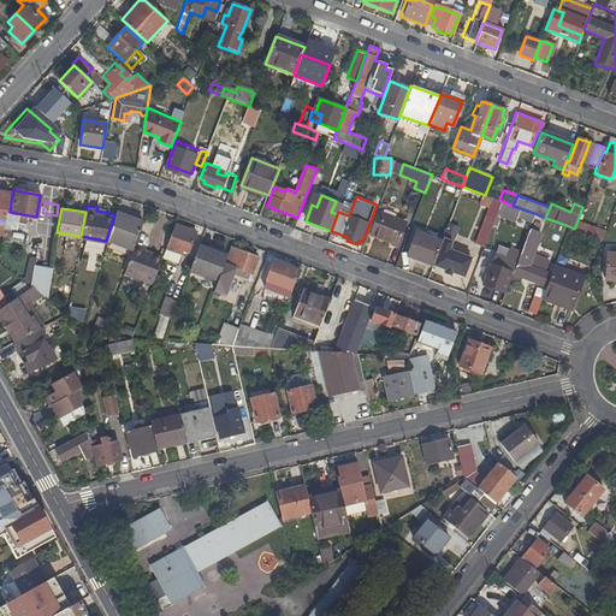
[(130,218),(114,213),(114,214),(106,241),(131,248),(132,244),(142,220),(130,217),(130,218)]
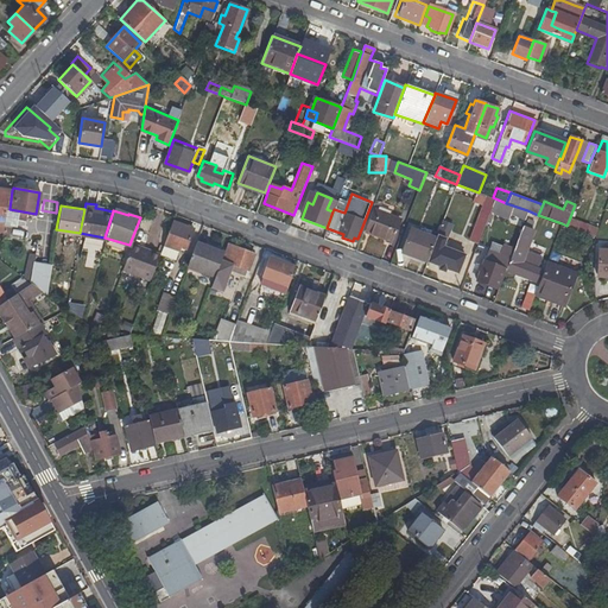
[(374,210),(366,232),(392,242),(401,221),(374,210)]
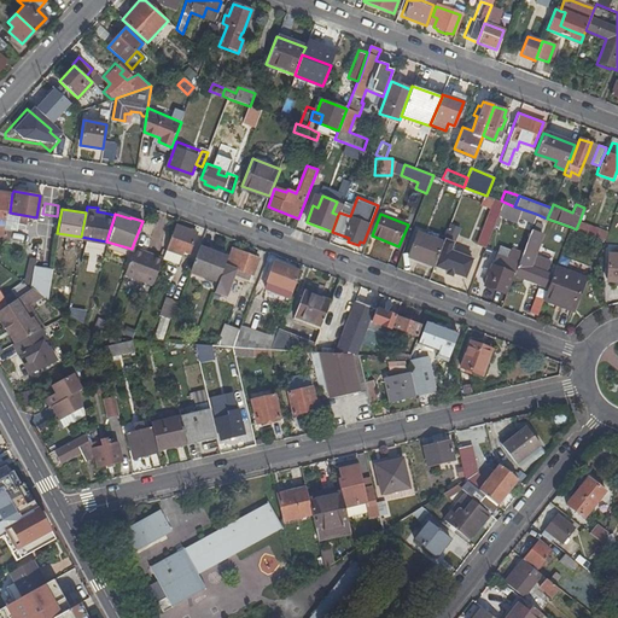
[(493,231),(497,219),(488,215),(484,227),(493,231)]
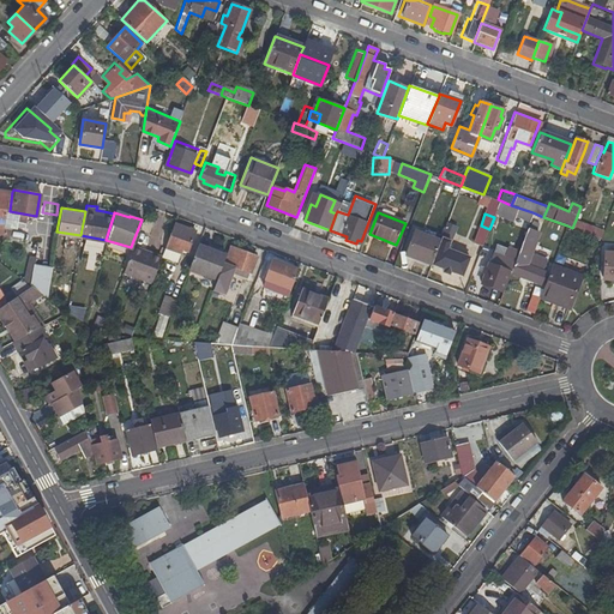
[(576,220),(572,228),(599,239),(602,229),(576,220)]
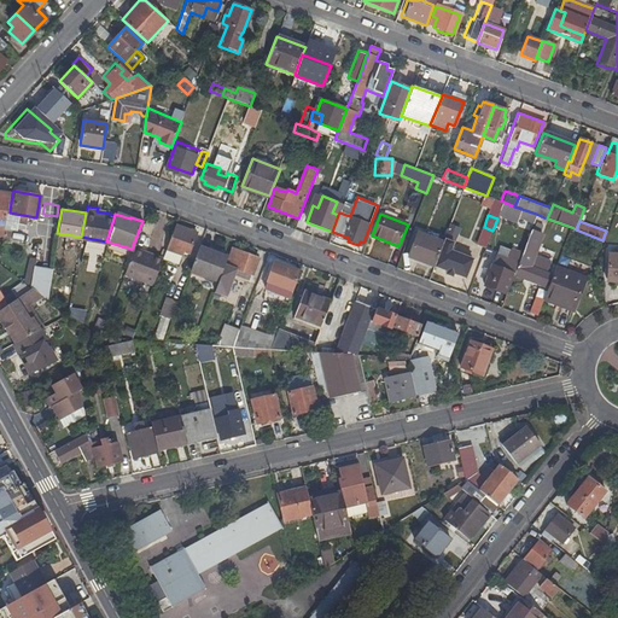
[(196,232),(175,225),(163,256),(162,257),(176,262),(182,249),(188,251),(196,232)]
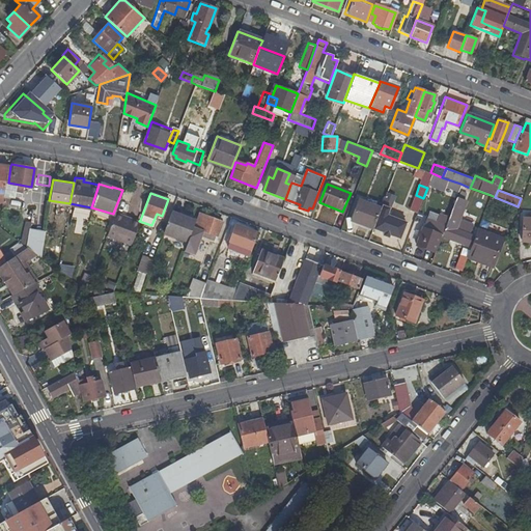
[(423,198),(416,195),(410,211),(417,214),(423,198)]
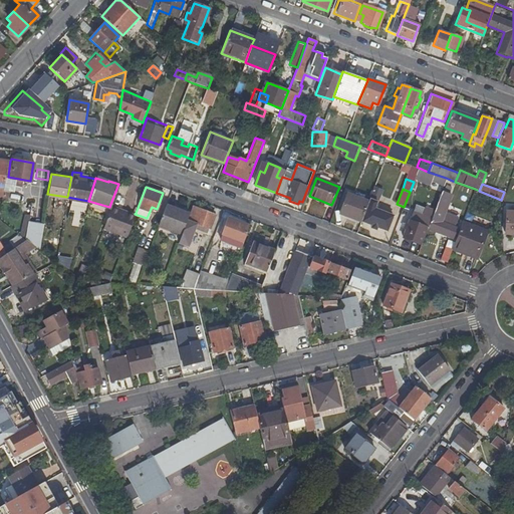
[(347,193),(339,213),(360,221),(368,201),(347,193)]
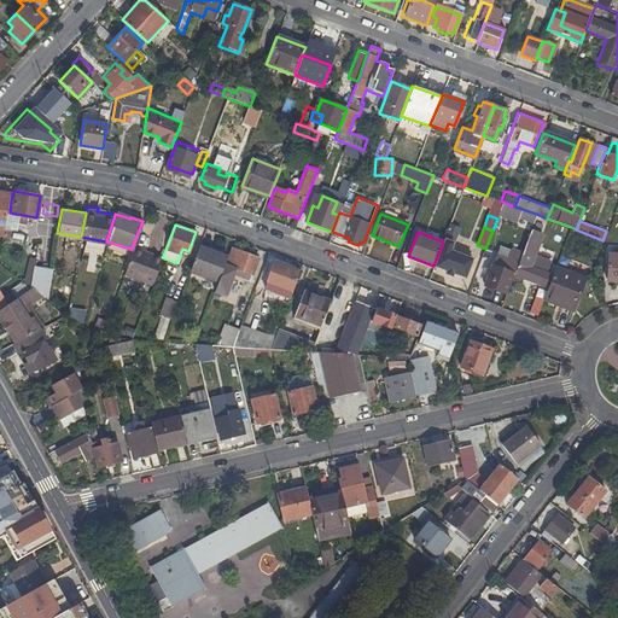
[(541,235),(530,232),(513,275),(543,287),(548,277),(529,269),(541,235)]
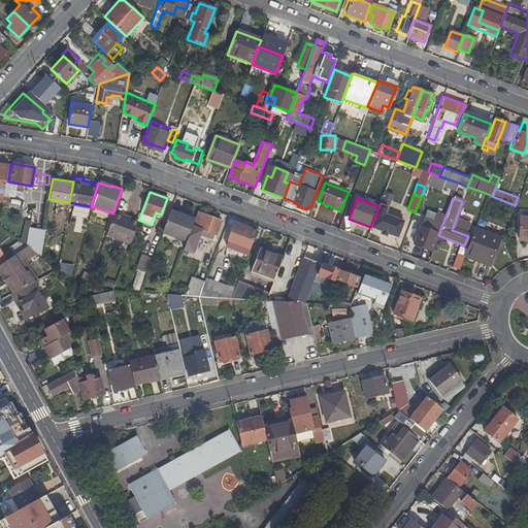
[(388,207),(380,204),(378,206),(370,227),(378,230),(385,213),(388,207)]
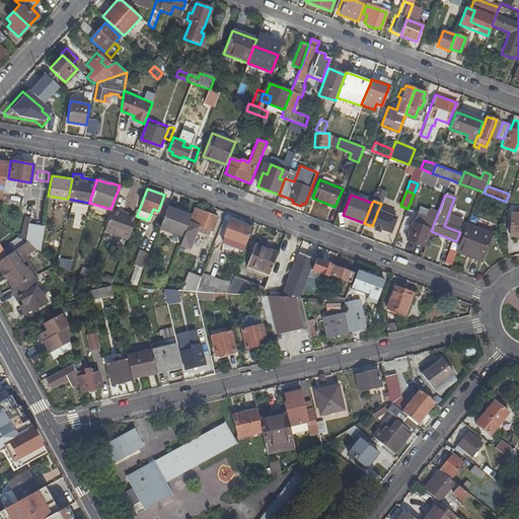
[(137,215),(112,206),(110,209),(103,228),(128,237),(136,216),(137,215)]
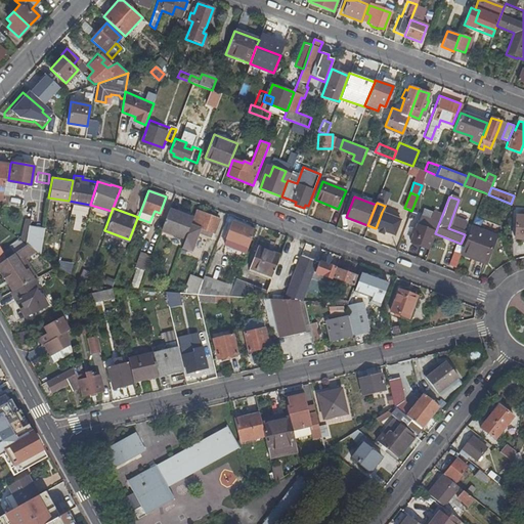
[(168,209),(161,229),(184,237),(191,217),(168,209)]
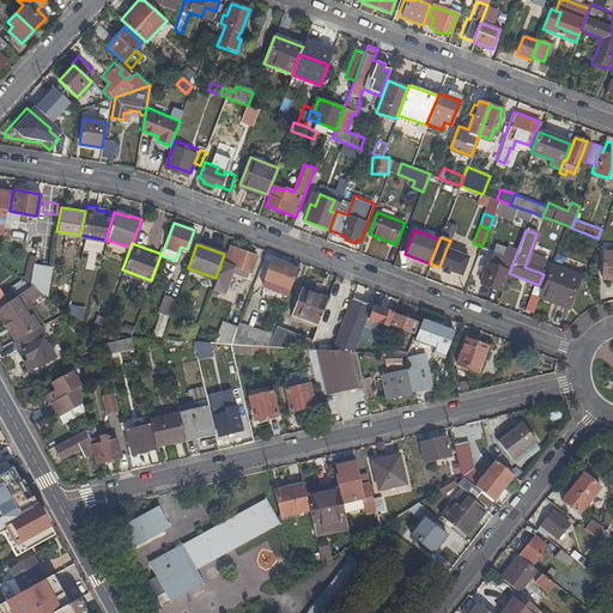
[(255,258),(228,247),(224,254),(216,278),(214,280),(222,283),(226,271),(234,273),(235,269),(249,275),(255,258)]
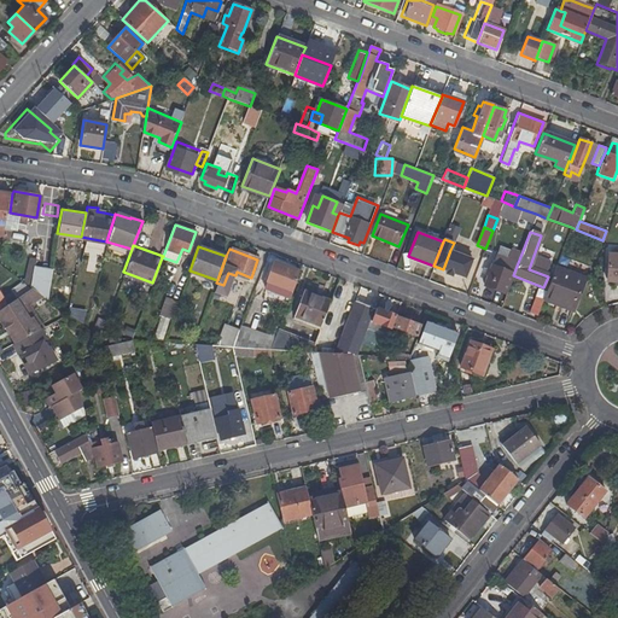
[(450,250),(443,269),(466,278),(473,260),(450,250)]
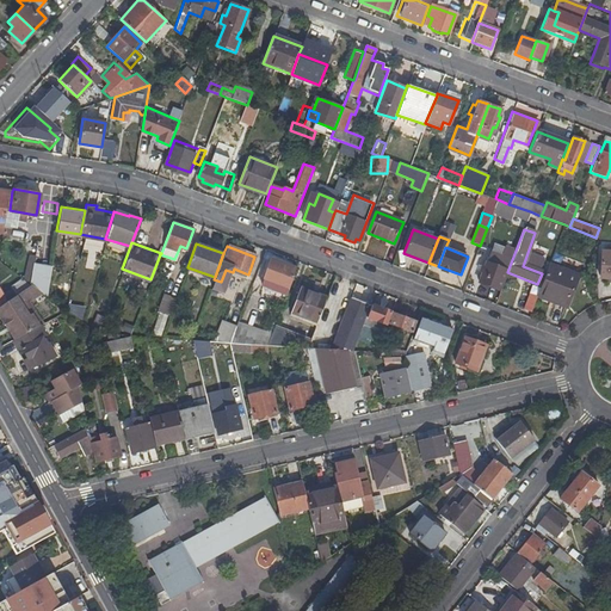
[(610,248),(599,248),(598,276),(610,276),(610,248)]
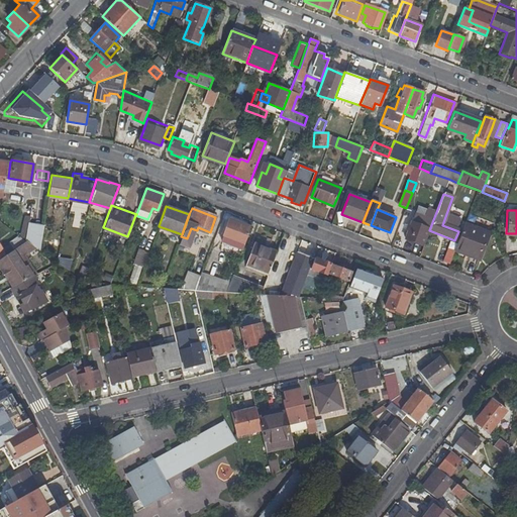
[(28,214),(23,214),(18,236),(23,240),(27,222),(28,214)]
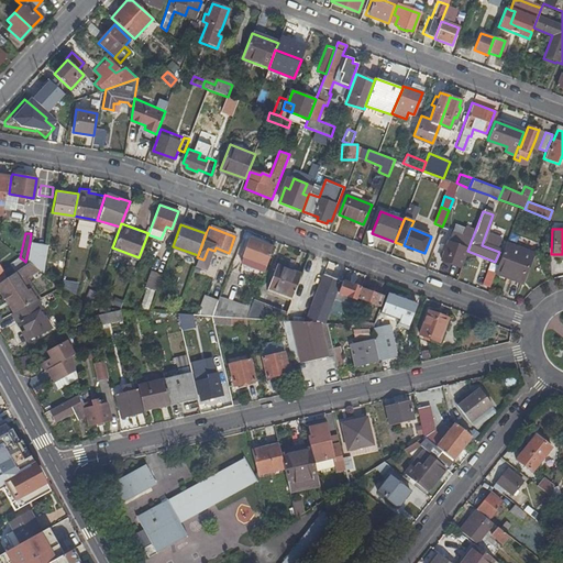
[(272,249),(249,239),(240,260),(264,269),(272,249)]
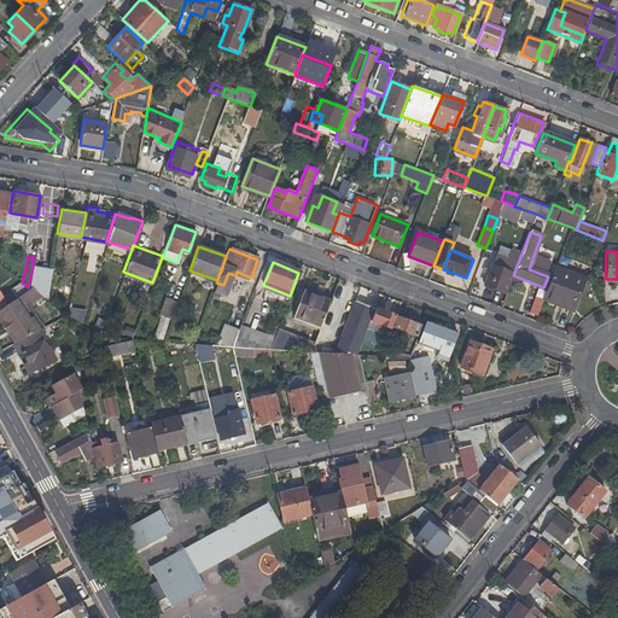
[(51,268),(33,266),(28,287),(40,296),(45,299),(51,268)]
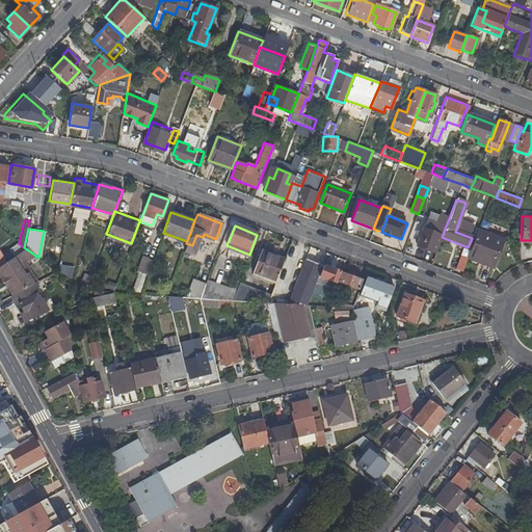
[(440,235),(422,229),(417,244),(433,251),(440,235)]
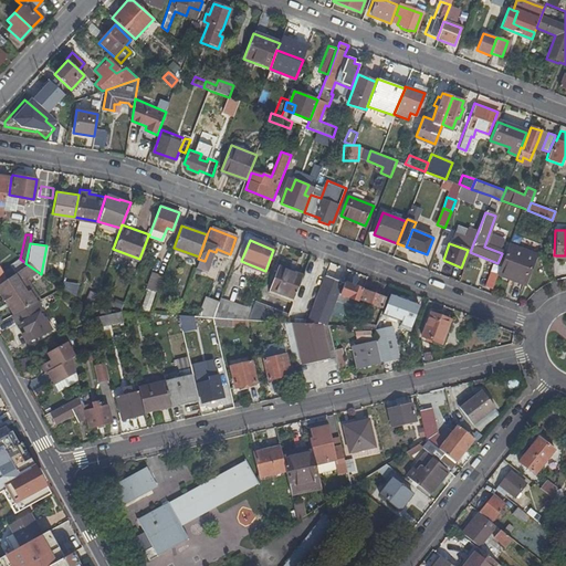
[(535,254),(509,244),(501,265),(498,274),(496,275),(507,280),(510,274),(525,281),(535,254)]
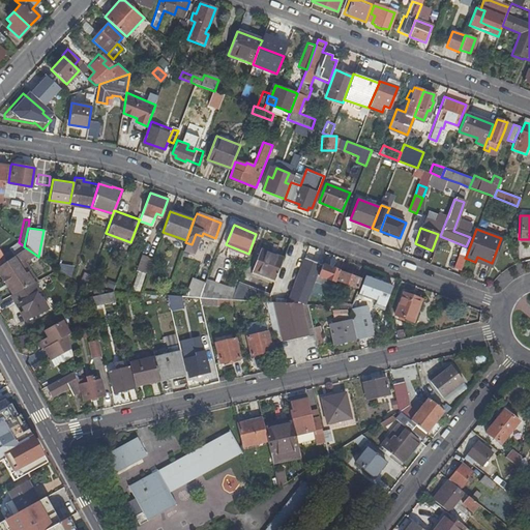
[(19,242),(16,239),(7,244),(12,255),(24,246),(19,242)]
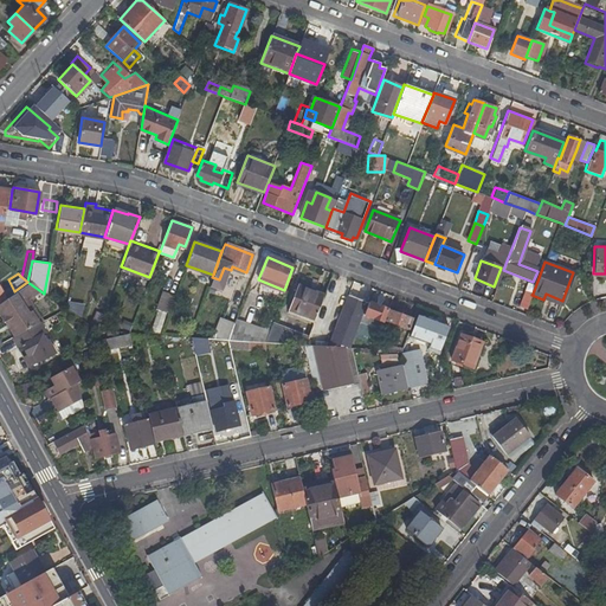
[(39,290),(27,282),(14,291),(0,301),(0,318),(12,337),(33,326),(28,313),(25,315),(19,303),(27,297),(39,290)]
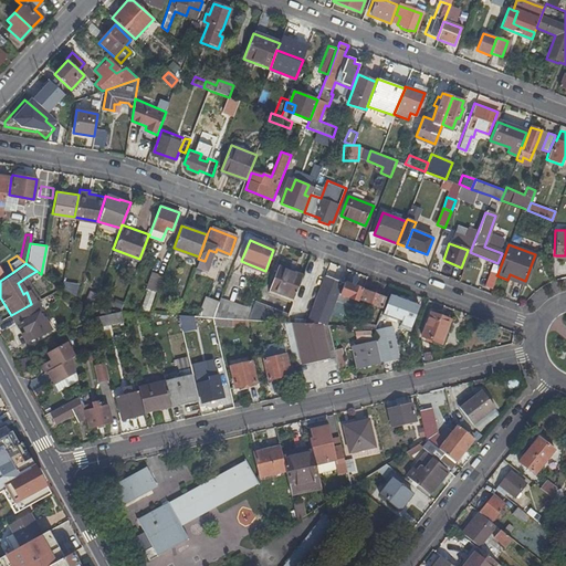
[(501,265),(494,264),(491,272),(498,274),(501,265)]
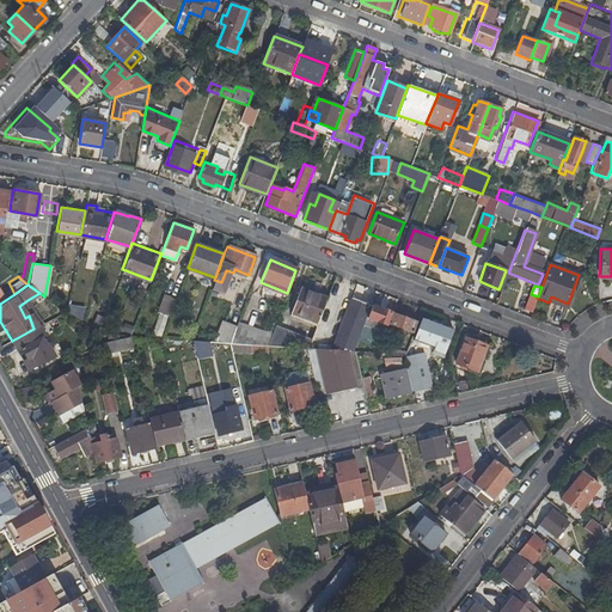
[(326,297),(299,287),(291,311),(316,323),(326,297)]
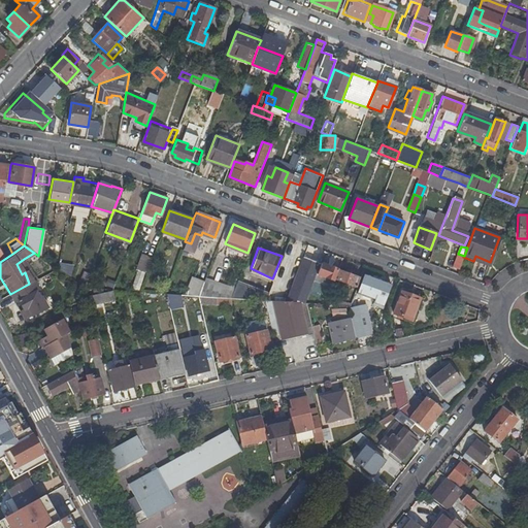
[(153,256),(140,252),(135,267),(136,267),(143,270),(146,271),(153,256)]
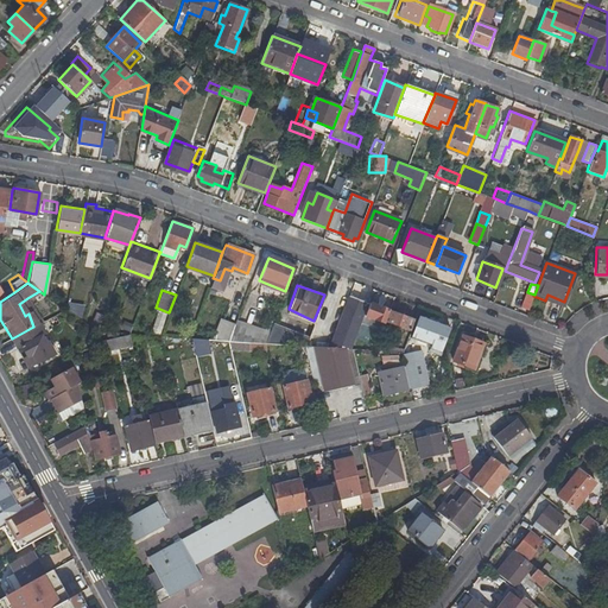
[(533,296),(534,295),(527,292),(526,291),(519,308),(527,311),(533,296)]
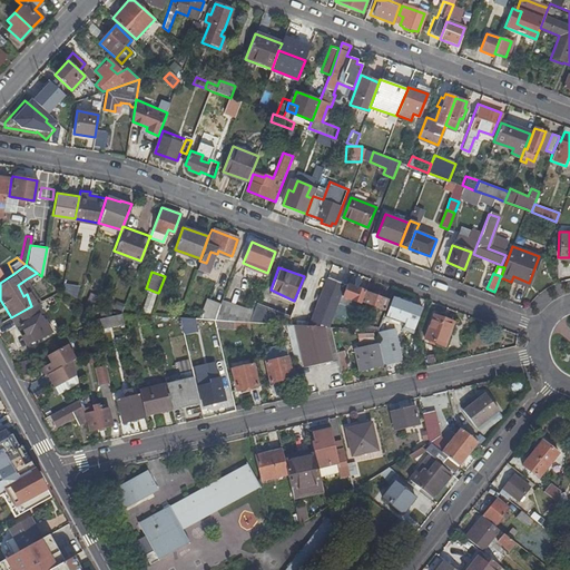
[(513,276),(511,282),(527,287),(529,283),(513,276)]
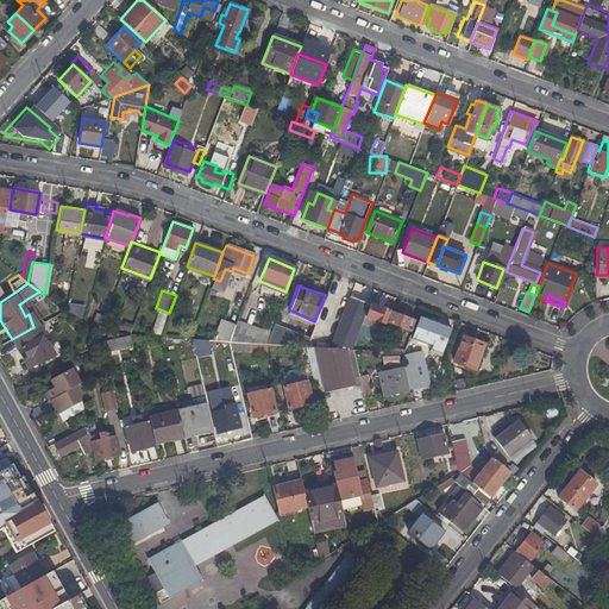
[(369,303),(347,296),(332,338),(328,347),(344,349),(350,349),(356,330),(359,331),(365,315),(369,303)]
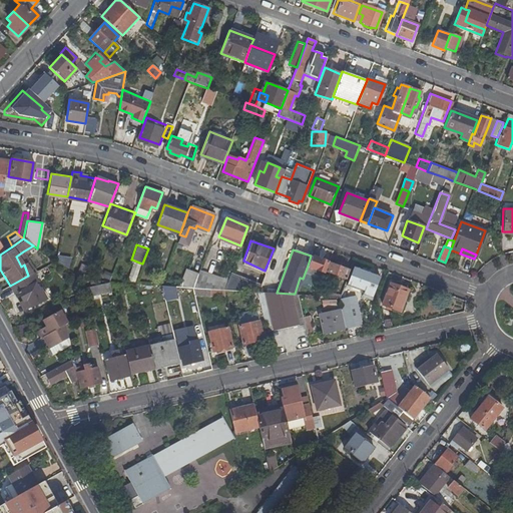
[(69,253),(57,250),(55,260),(65,267),(69,253)]
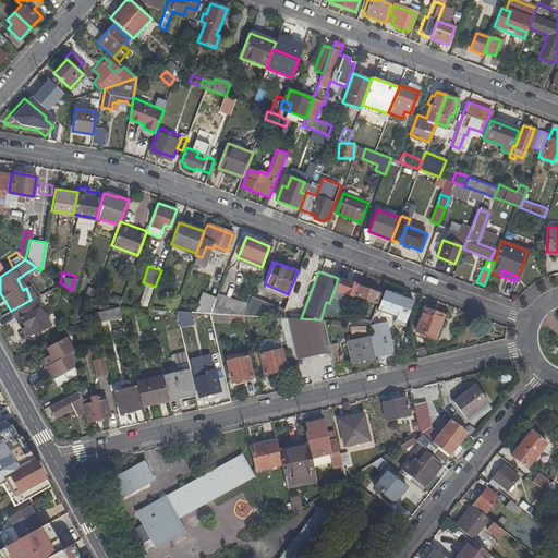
[(25,274),(17,279),(23,290),(26,288),(31,300),(33,298),(34,298),(25,274)]
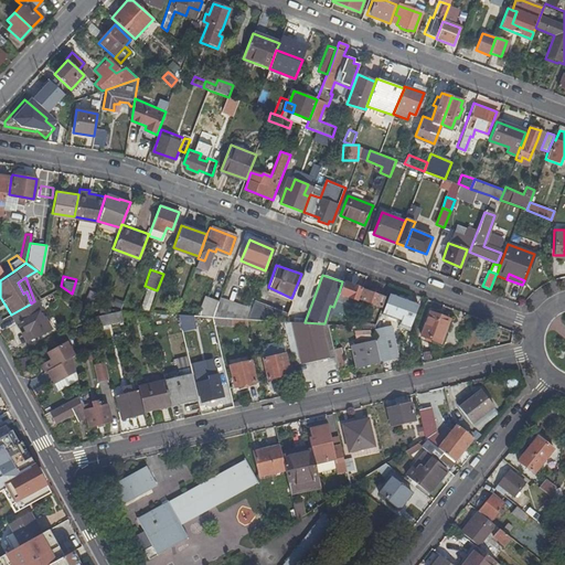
[(342,281),(339,292),(356,299),(356,298),(361,288),(342,281)]
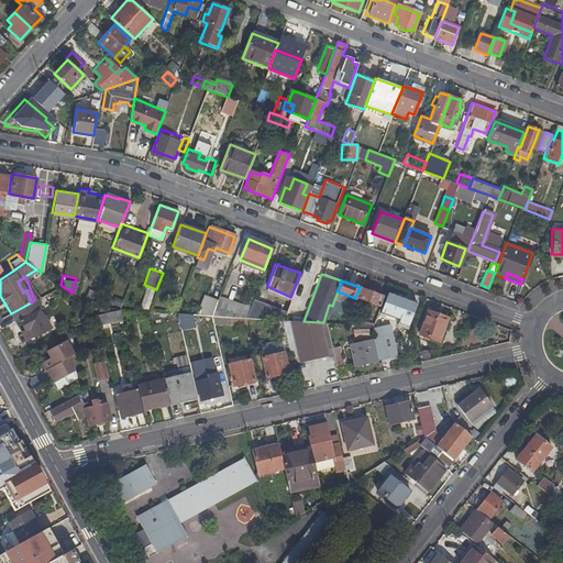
[(153,288),(145,285),(138,305),(146,308),(153,288)]
